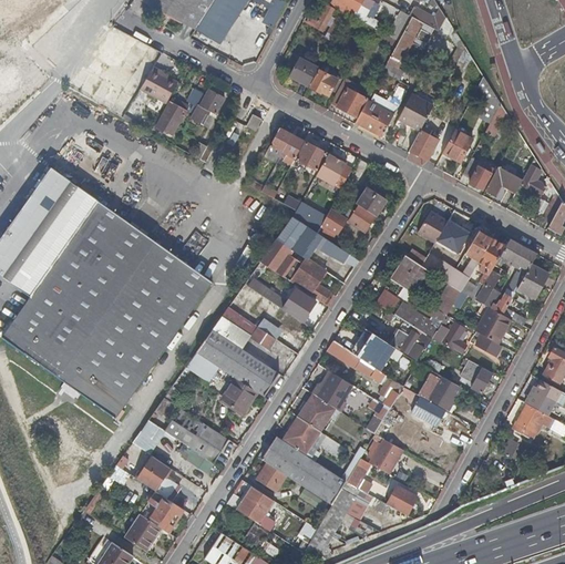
[(0,130),(49,85),(24,59),(22,52),(79,0),(0,0),(0,130)]
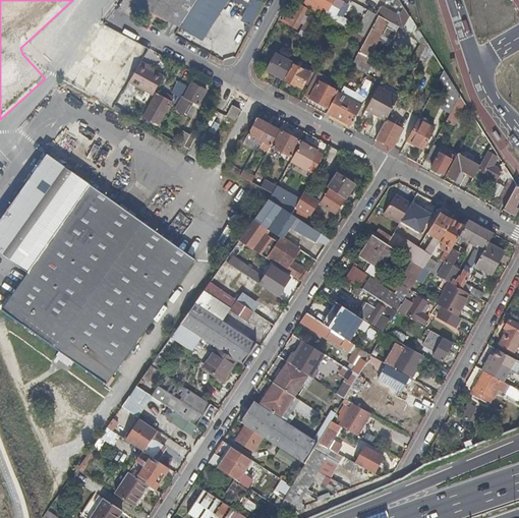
[(124,0),(179,29),(197,0),(124,0)]
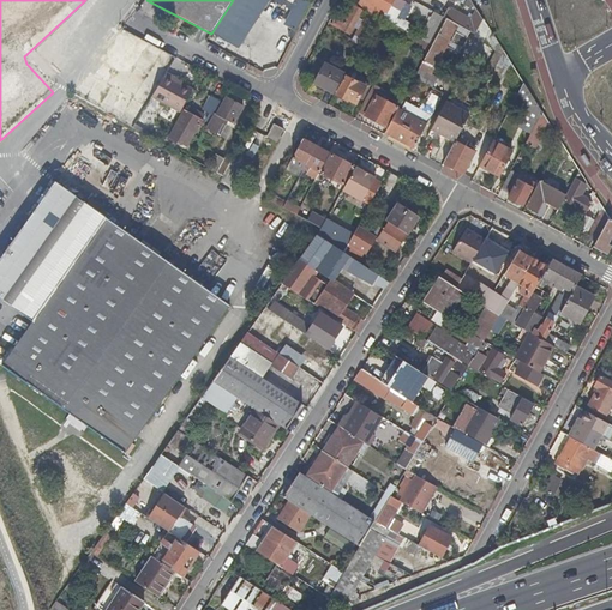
[(233,0),(222,19),(222,20),(243,32),(262,0),(233,0)]
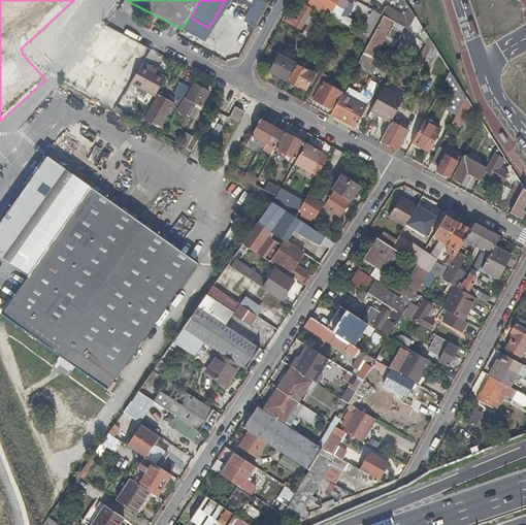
[(257,0),(256,0),(244,24),(253,28),(265,4),(257,0)]
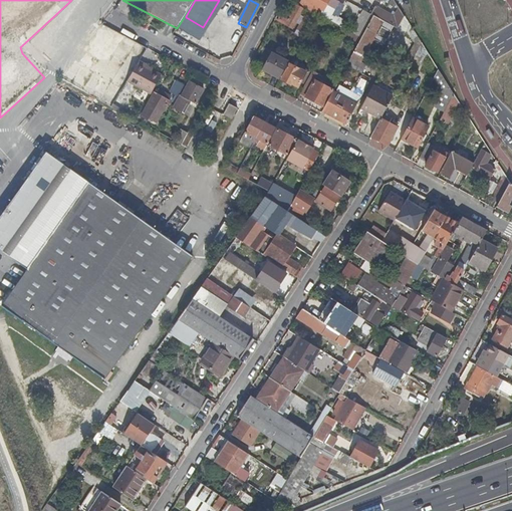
[(294,35),(300,39),(313,13),(317,15),(325,0),(302,0),(299,6),(307,10),(294,35)]
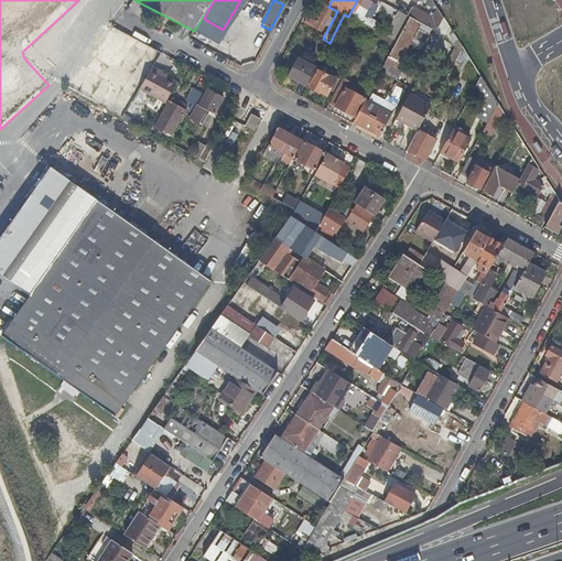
[(301,22),(320,32),(331,10),(324,6),(321,12),(313,8),(307,17),(304,15),(301,22)]
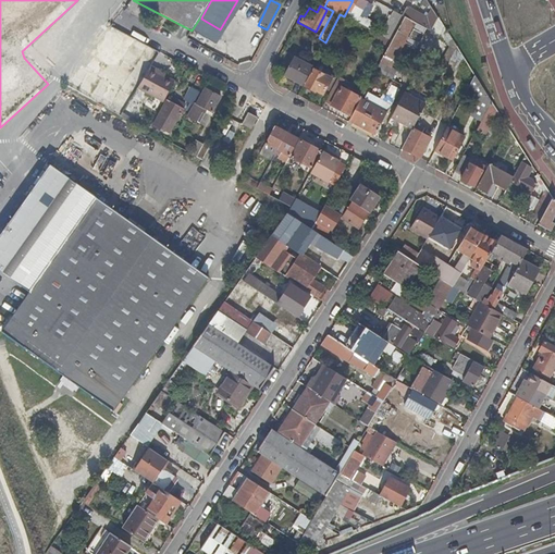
[(391,14),(379,38),(389,42),(401,19),(391,14)]
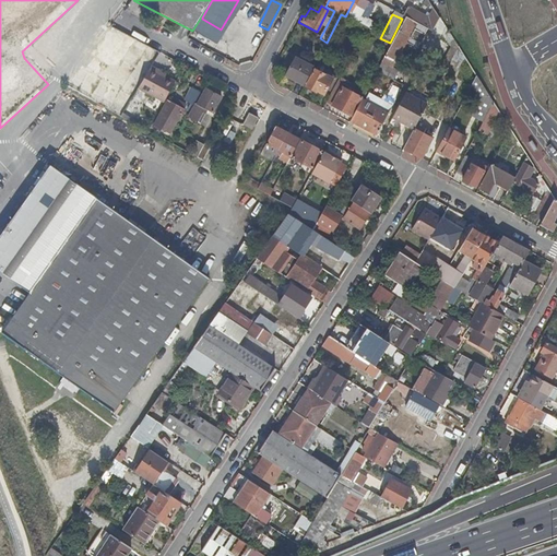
[(405,18),(376,72),(391,80),(395,71),(391,69),(405,43),(416,49),(426,28),(405,18)]
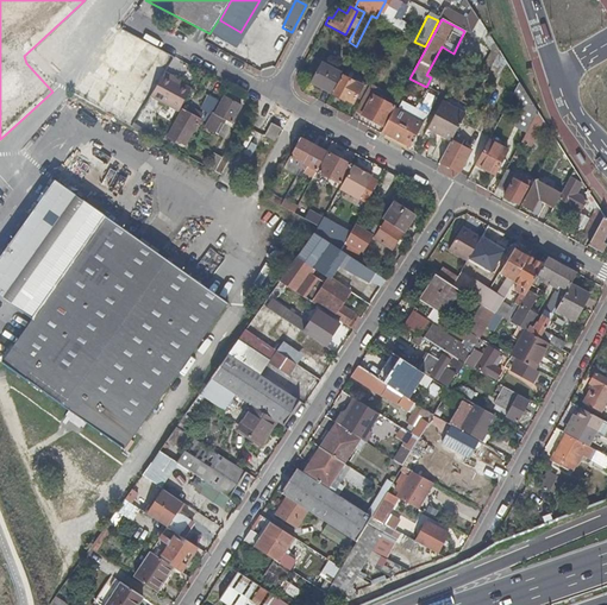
[(477,19),(470,35),(479,38),(483,29),(477,19)]
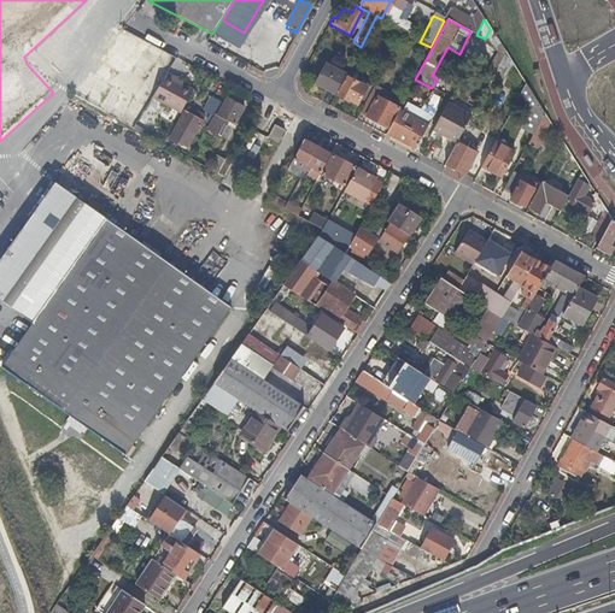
[(214,35),(234,48),(244,33),(223,21),(214,35)]
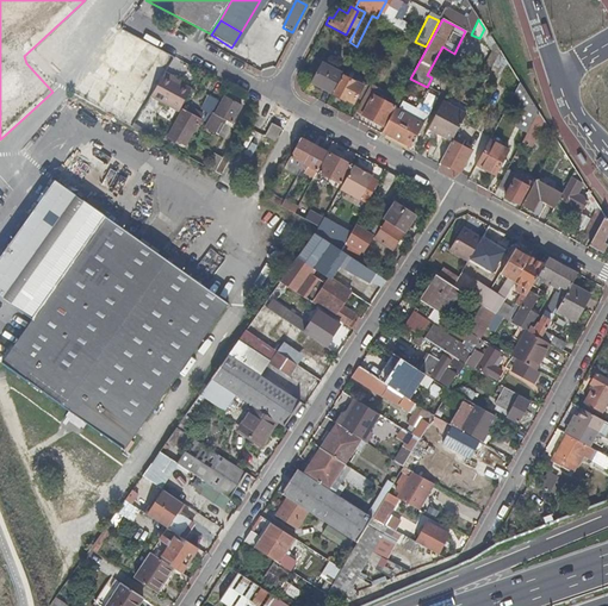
[(311,83),(332,94),(342,74),(322,64),(311,83)]
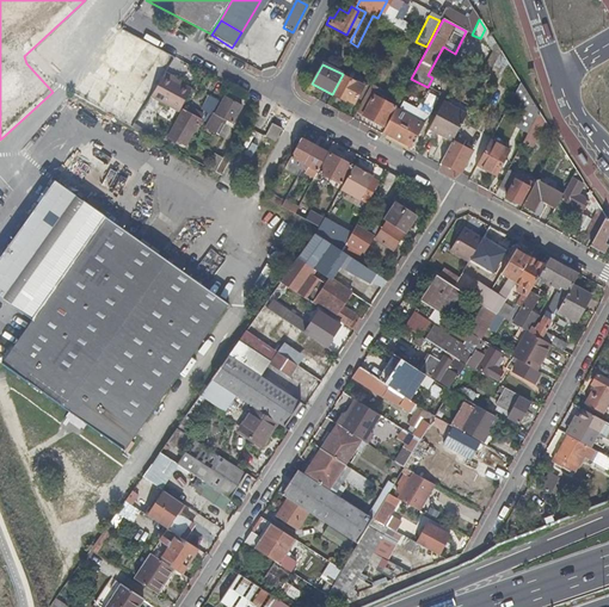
[(166,73),(152,97),(180,112),(192,90),(182,84),(183,81),(166,73)]
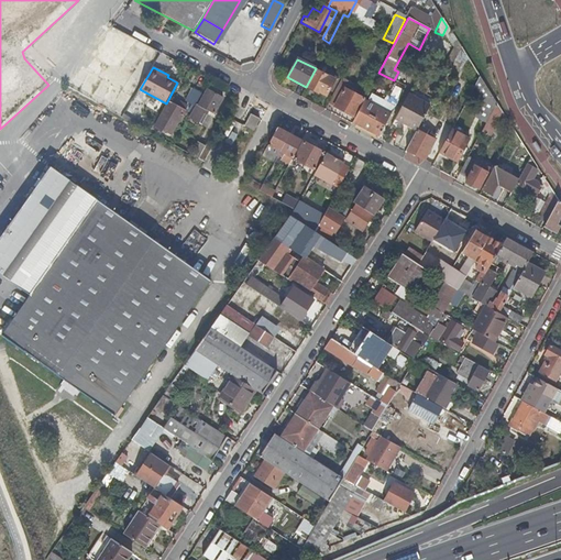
[(317,72),(308,88),(318,94),(319,91),(326,96),(333,80),(317,72)]
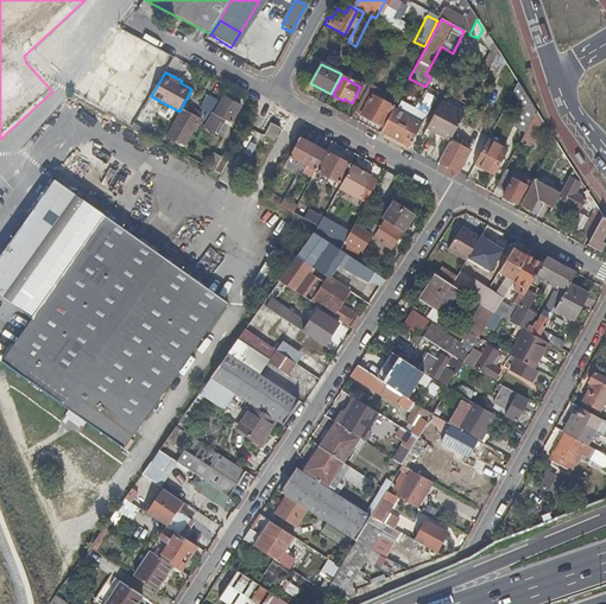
[(517,82),(511,94),(517,99),(525,94),(517,82)]
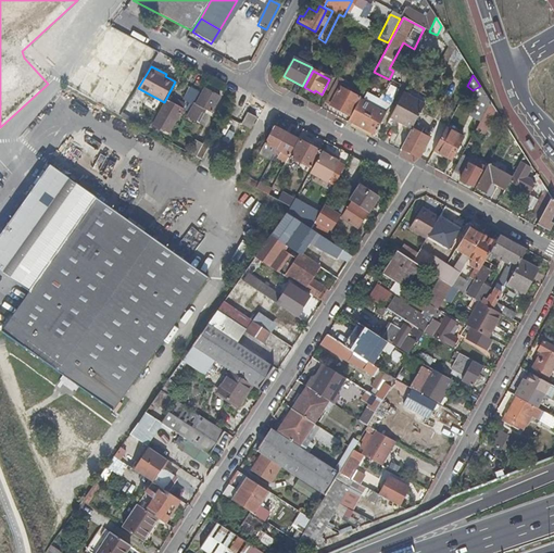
[(334,84),(324,102),(349,115),(359,98),(360,98),(364,90),(359,87),(355,92),(357,93),(355,96),(334,84)]
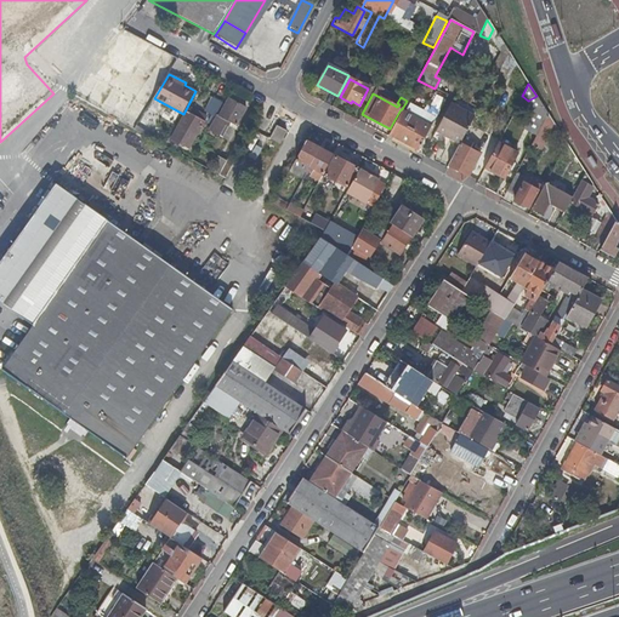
[(208,109),(217,115),(225,100),(215,95),(208,109)]
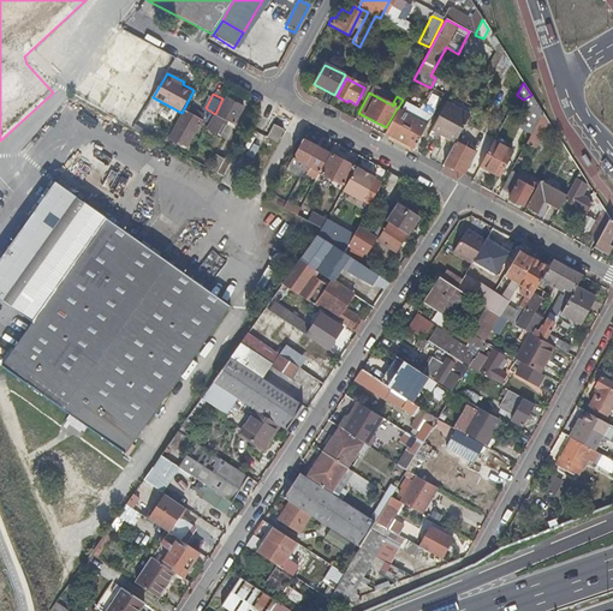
[(531,95),(523,100),(523,101),(530,113),(525,121),(523,120),(519,126),(523,127),(522,130),(530,135),(525,143),(534,148),(548,121),(531,95)]
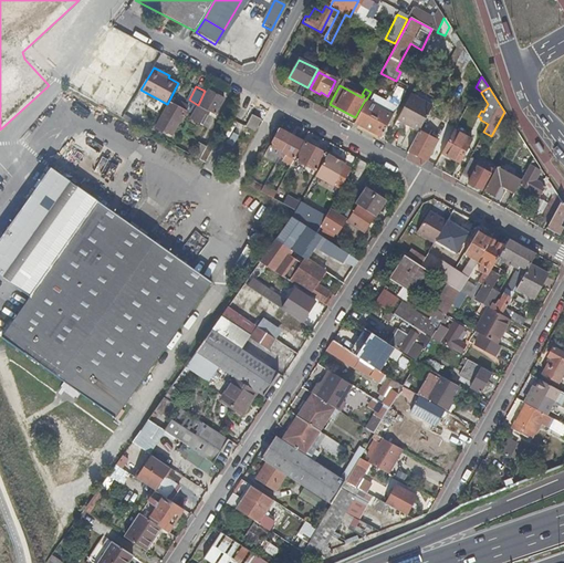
[(198,106),(191,121),(199,125),(206,113),(210,116),(211,114),(216,115),(223,100),(208,91),(199,107),(198,106)]
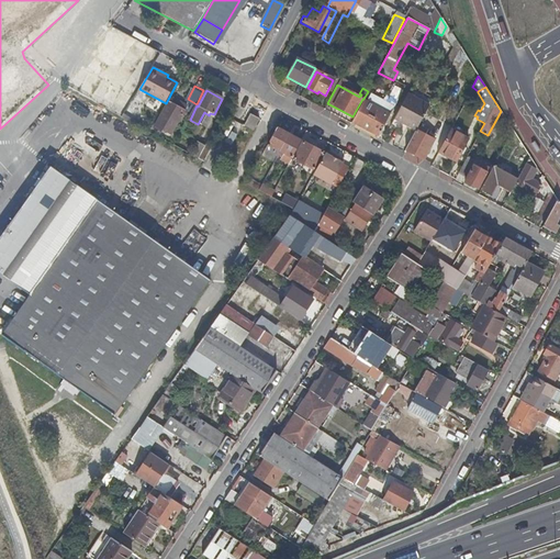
[(415,131),(415,130),(428,105),(406,93),(393,119),(407,126),(415,131)]
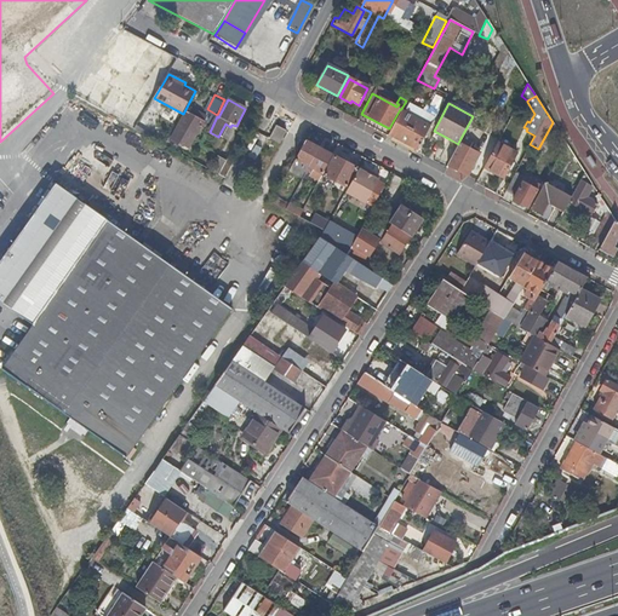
[(182,145),(189,149),(204,122),(202,122),(199,120),(201,115),(193,110),(189,115),(186,113),(171,139),(172,139),(171,142),(181,148),(182,145)]
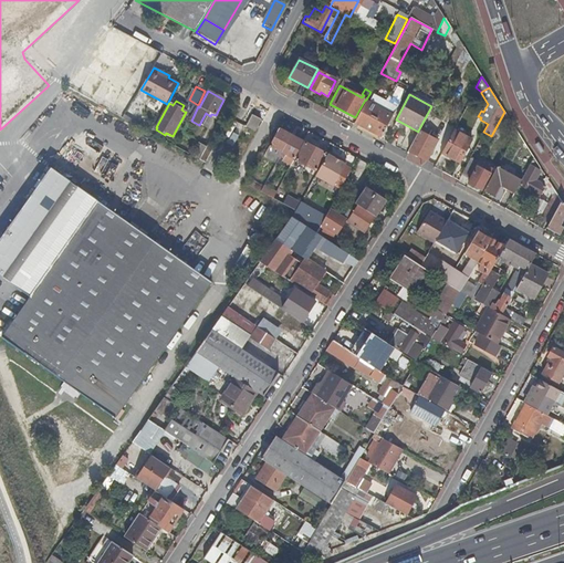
[(366,101),(354,123),(380,137),(392,115),(387,112),(366,101)]
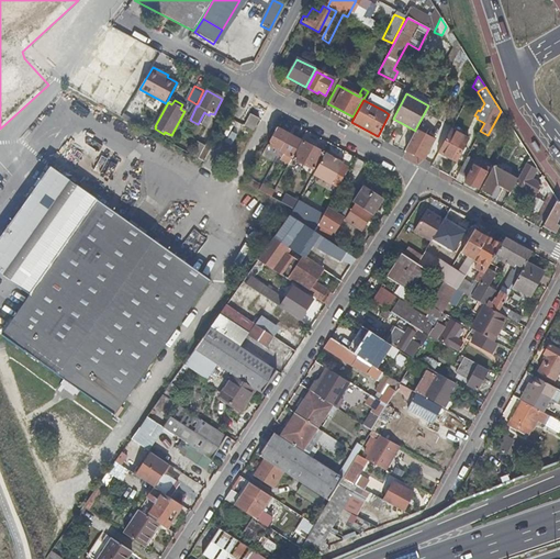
[(384,111),(389,114),(393,107),(389,103),(384,111)]
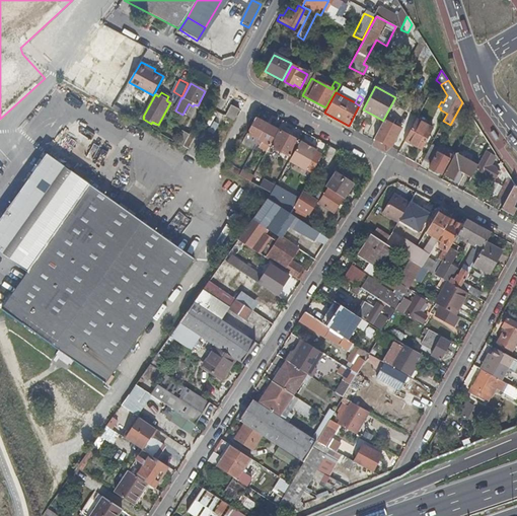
[(191,119),(198,105),(194,104),(193,106),(189,103),(182,115),(191,119)]
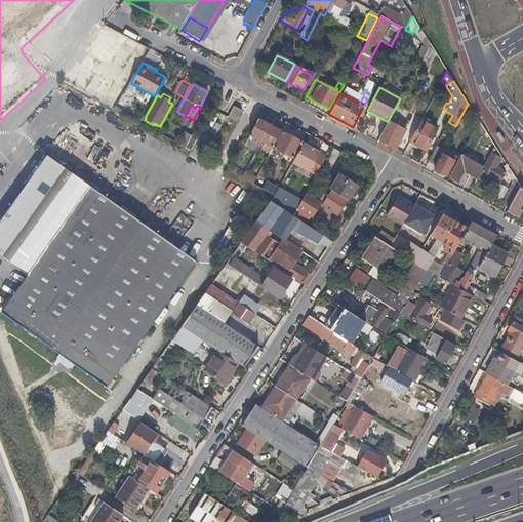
[(233,107),(228,116),(236,121),(241,111),(233,107)]
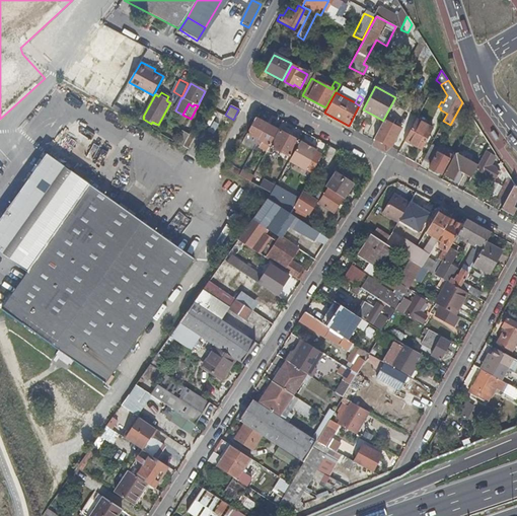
[(278,130),(254,118),(246,134),(253,138),(251,141),(261,145),(262,142),(269,146),(278,130)]
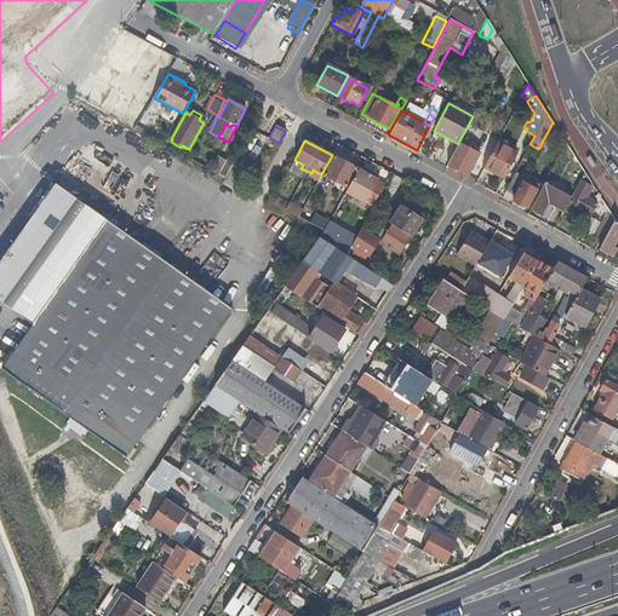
[(457,147),(447,165),(467,174),(479,154),(458,143),(458,144),(457,147)]
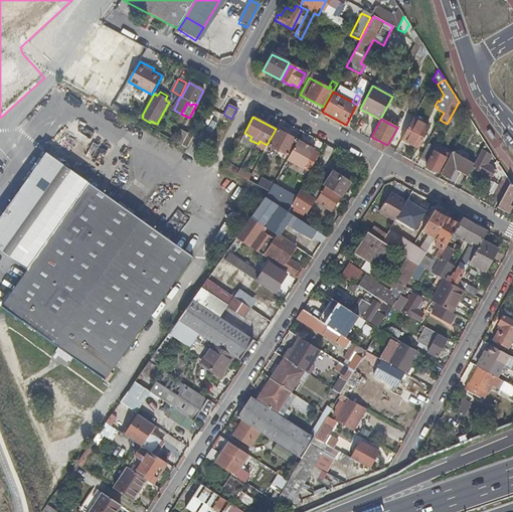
[(411,119),(401,139),(417,148),(428,127),(411,119)]
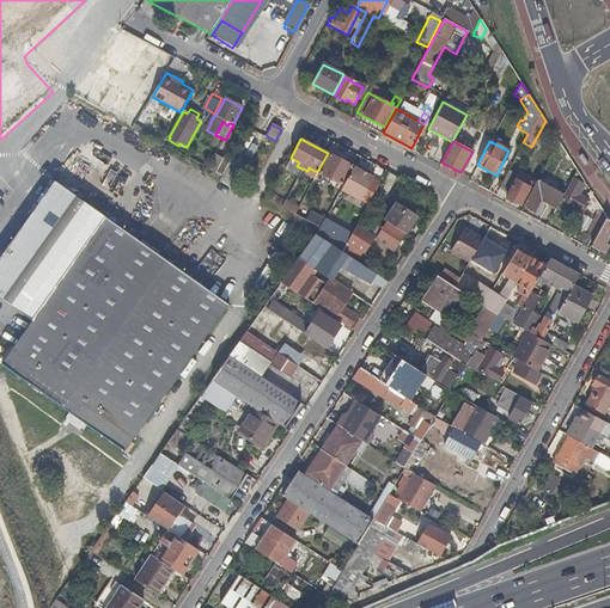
[(215,154),(208,169),(217,173),(223,176),(232,159),(225,155),(224,159),(215,154)]
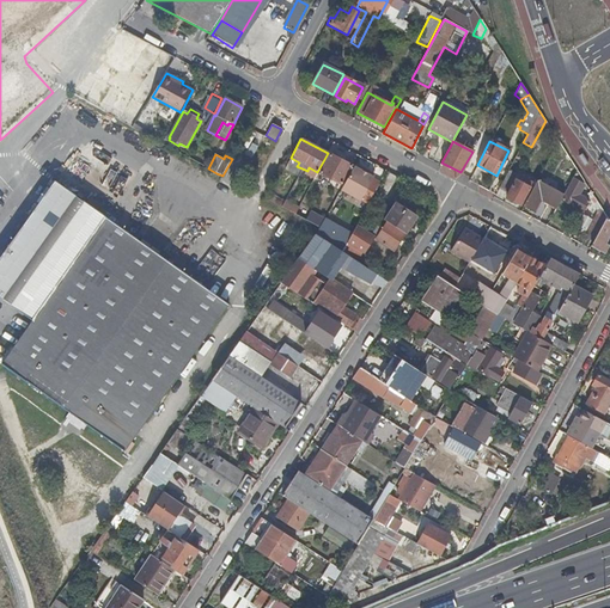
[(329,154),(319,173),(342,185),(352,166),(329,154)]
